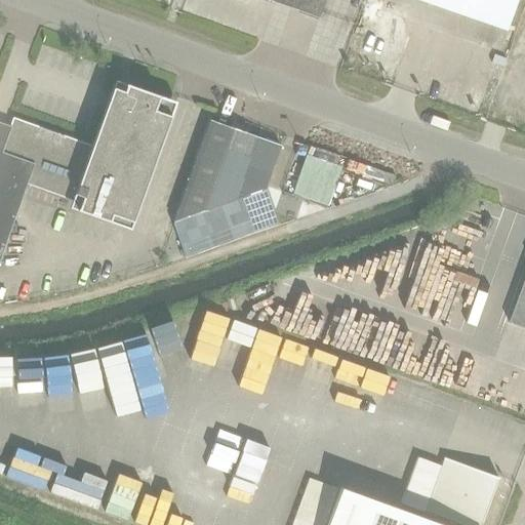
[(268,0),(318,17),(324,0),(268,0)]
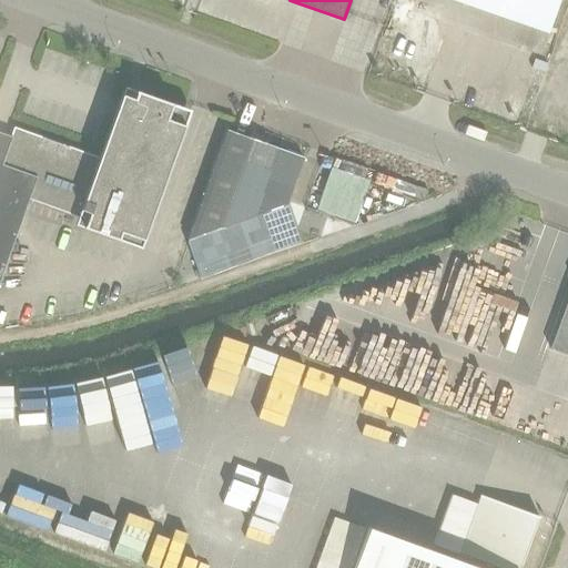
[(463,0),(462,4),(504,19),(510,0),(463,0)]
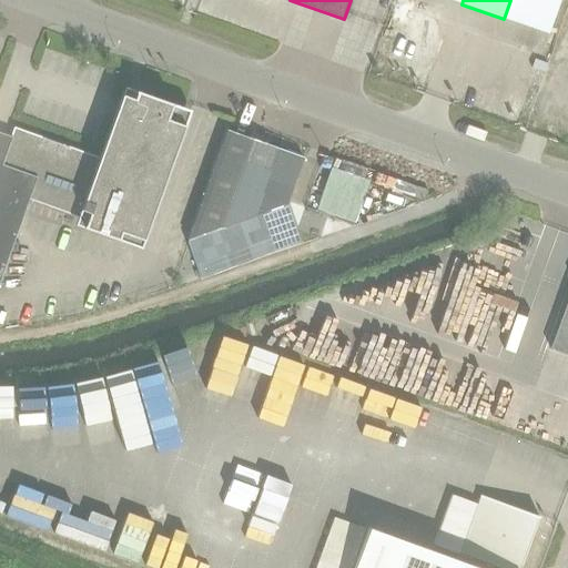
[(510,0),(504,19),(546,34),(558,0),(510,0)]
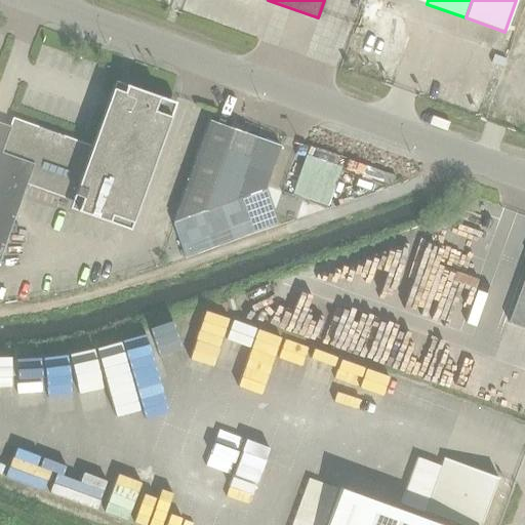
[(0,256),(26,186),(71,201),(69,208),(129,231),(175,103),(114,81),(90,147),(12,118),(9,127),(0,123),(0,256)]
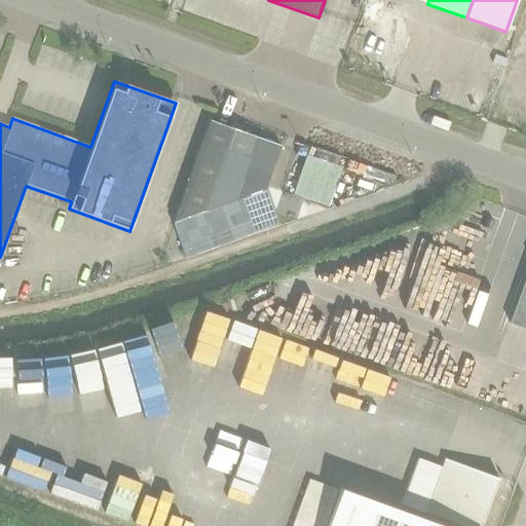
[(279,146),(210,121),(173,223),(185,256),(276,223),(264,189),(265,189),(265,188),(279,146)]
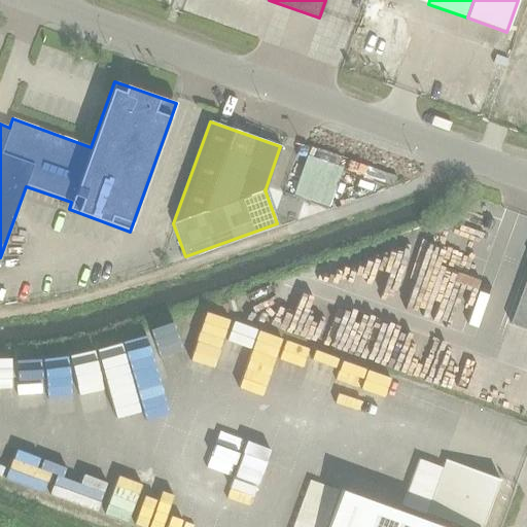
[(526,274),(510,324),(526,329),(526,274)]
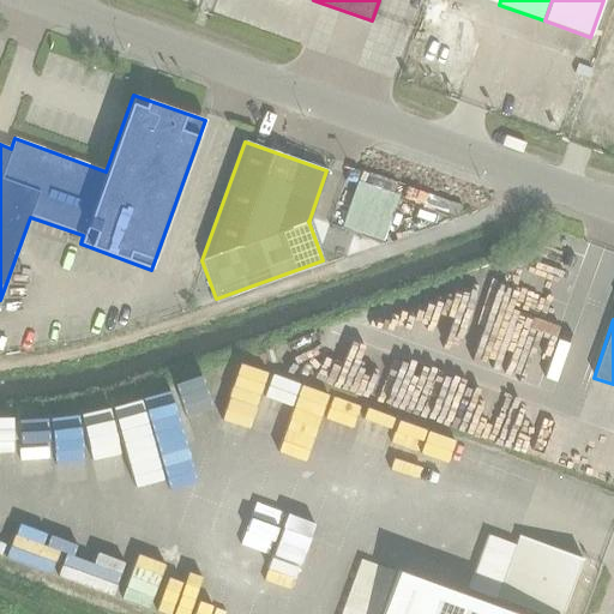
[(318,438),(349,446),(362,395),(247,366),(234,416),(256,422),(257,421),(295,431),(293,440),(315,446),(318,438)]
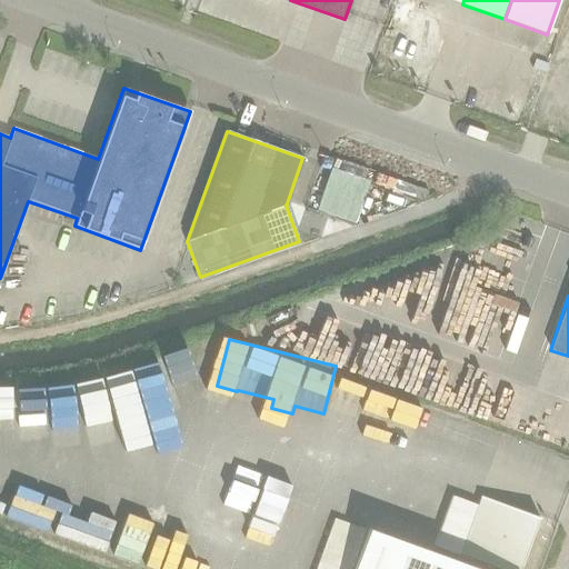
[(68,417),(93,412),(87,379),(62,383),(68,417)]
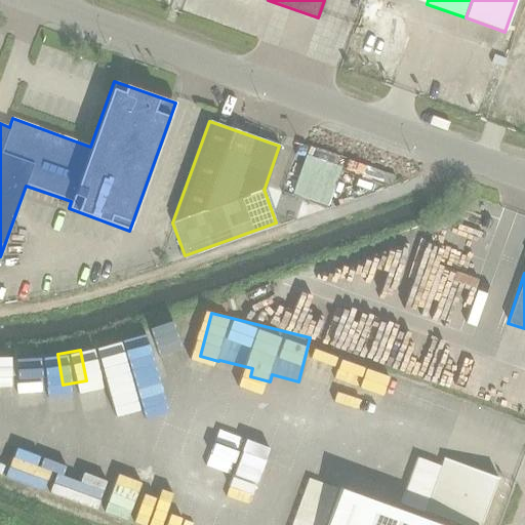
[(210,462),(223,428),(202,421),(191,456),(210,462)]
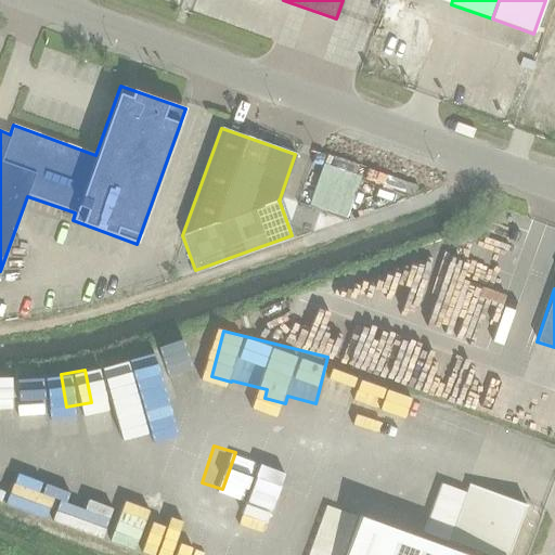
[(449,539),(448,540),(468,547),(465,554),(359,516),(344,554),(485,554),(486,554),(489,554),(506,554),(525,506),(526,505),(468,485),(467,486),(468,486),(450,539),(449,539)]
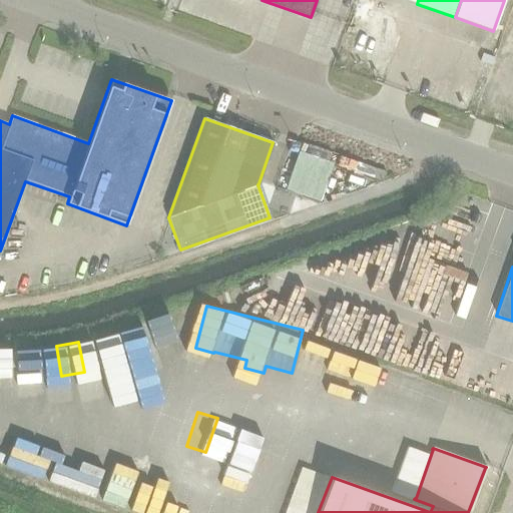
[(392,492),(414,500),(430,455),(408,448),(392,492)]
